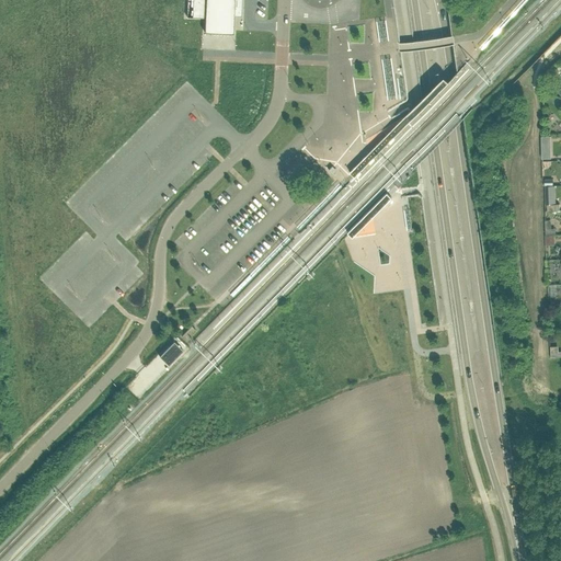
[(232,33),(232,34),(233,34),(235,16),(241,16),(241,0),(187,0),(187,18),(205,18),(205,26),(206,26),(206,25),(232,26),(232,33)]
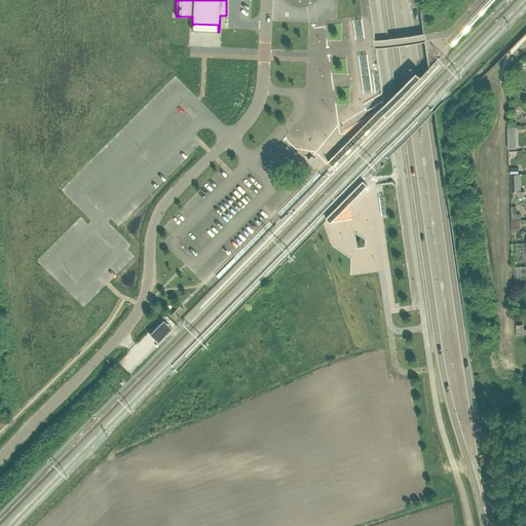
[(509,217),(509,225),(517,225),(517,217),(509,217)]
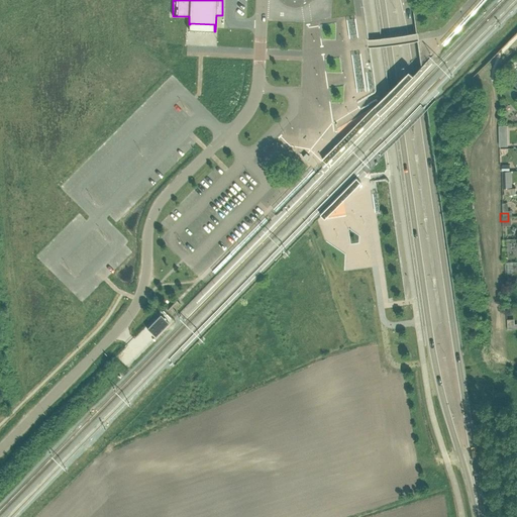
[(176,311),(182,317),(196,303),(190,297),(176,311)]
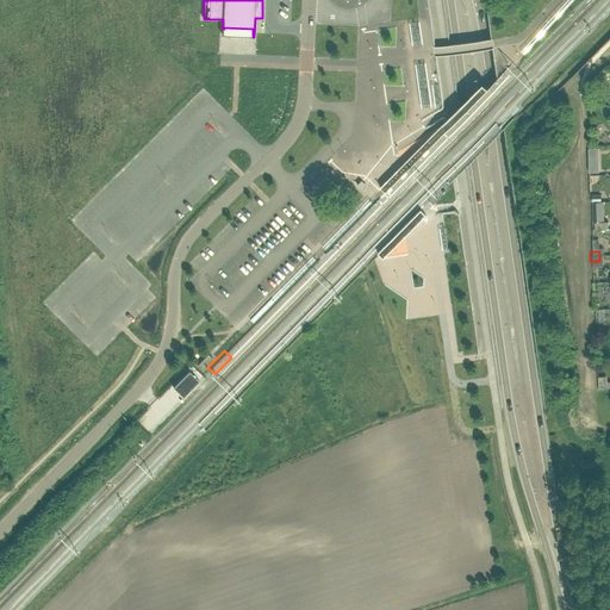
[(209,354),(197,366),(201,371),(212,359),(209,354)]
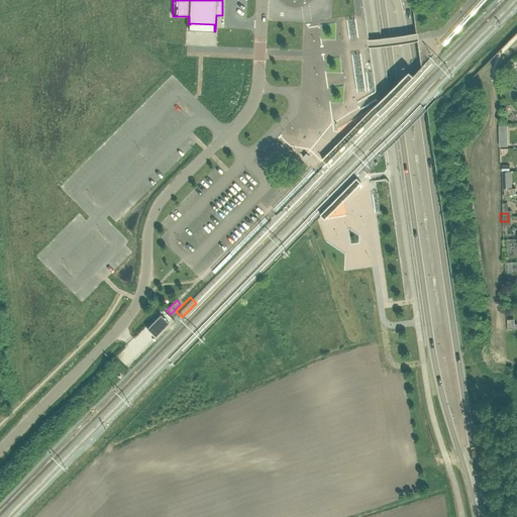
[(161,314),(146,328),(153,335),(156,336),(161,331),(169,323),(161,314)]
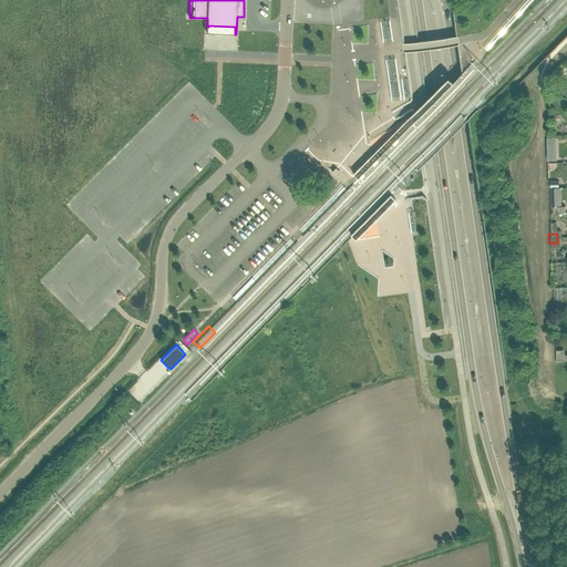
[(385,456),(385,467),(397,467),(397,456),(385,456)]
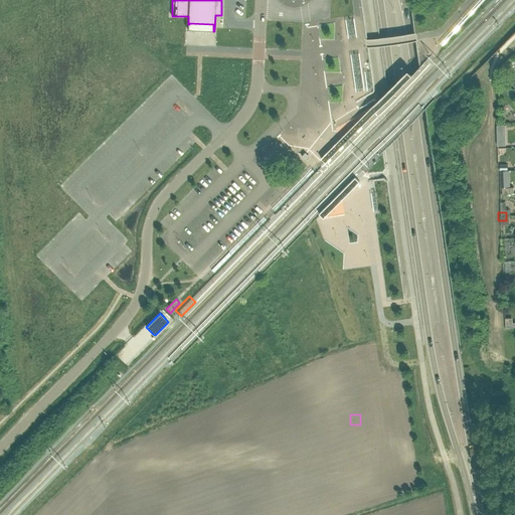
[(406,439),(402,442),(408,453),(413,450),(406,439)]
